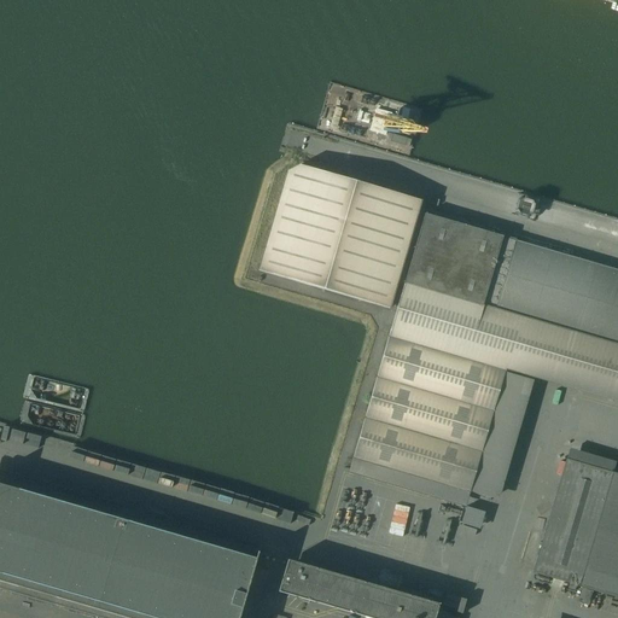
[(257,270),(389,309),(421,200),(297,164),(286,170),(257,270)]
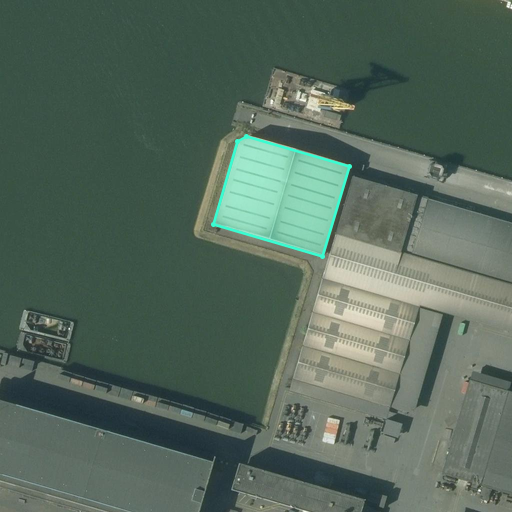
[(511,287),(511,224),(355,178),(354,179),(351,177),(334,235),(511,287)]
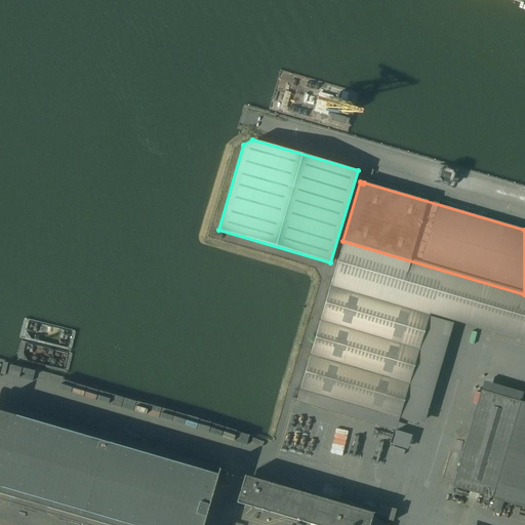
[(399,417),(429,314),(524,341),(524,294),(342,241),(299,389),(399,417)]
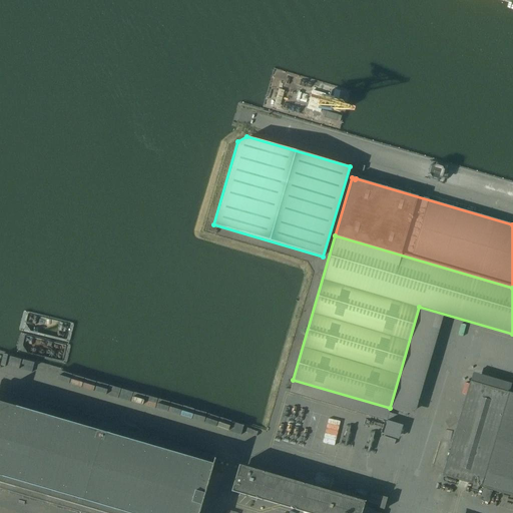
[(512,495),(512,393),(471,382),(444,476),(512,495)]
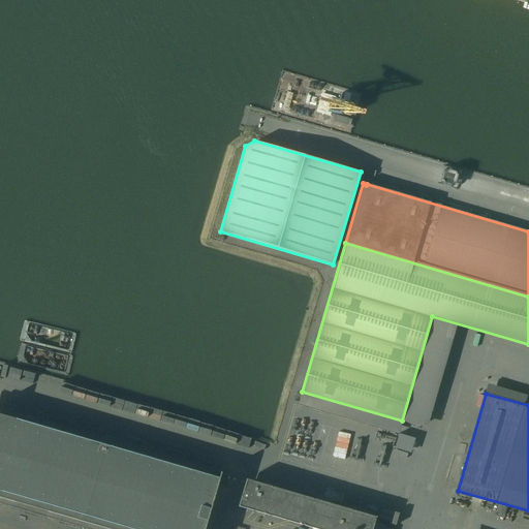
[(0,504),(84,528),(204,528),(206,524),(215,527),(221,507),(211,504),(222,467),(0,401),(0,504)]
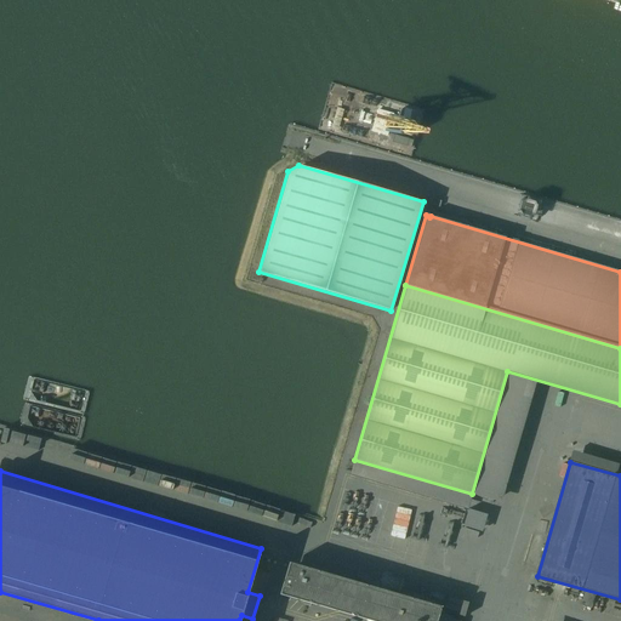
[(386,523),(397,529),(403,518),(410,523),(412,518),(404,513),(406,511),(411,514),(412,512),(398,505),(393,513),(391,512),(386,523)]
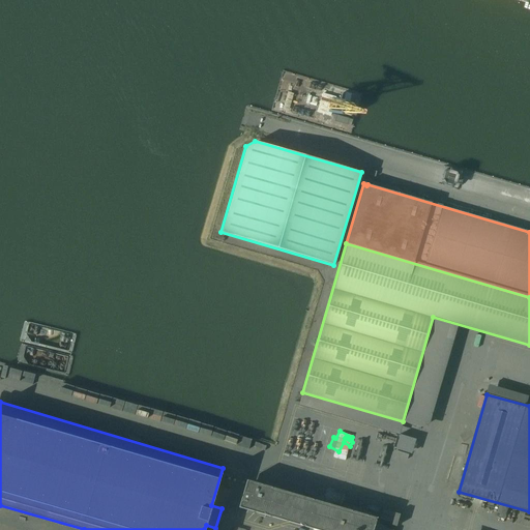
[(411,454),(416,440),(400,435),(395,449),(411,454)]
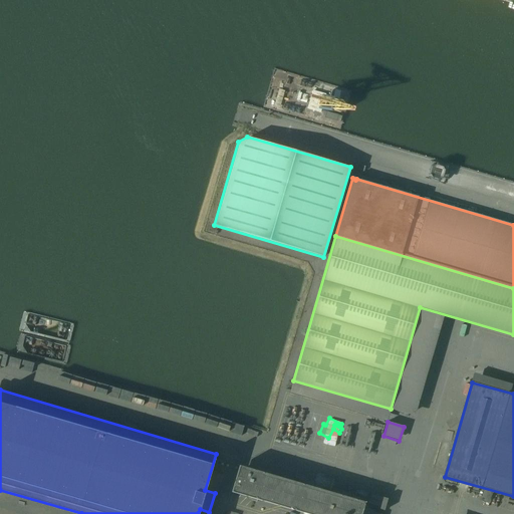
[(375,513),(374,513),(359,504),(359,503),(360,502),(354,500),(354,501),(239,467),(231,492),(306,513),(375,513)]
